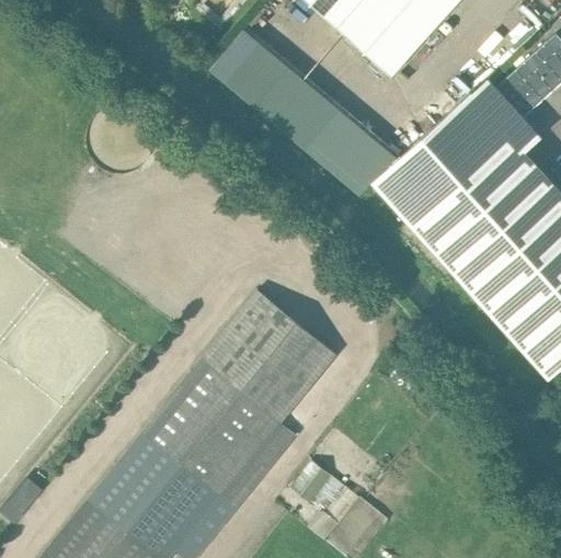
[(304,0),(391,79),(462,0),(304,0)]
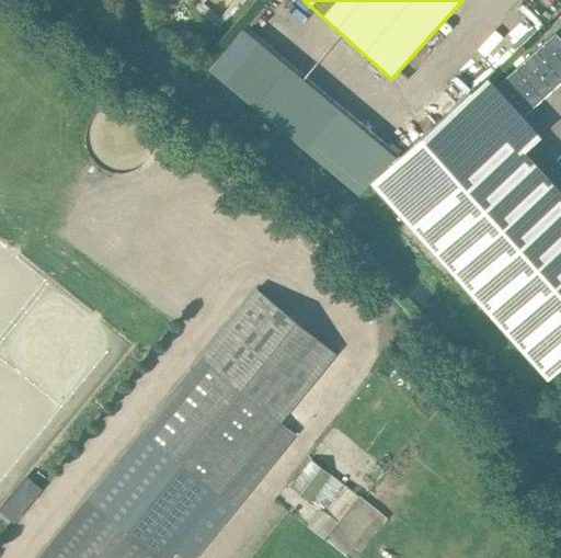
[(369,183),(400,156),(244,27),(208,71),(359,198),(369,183)]
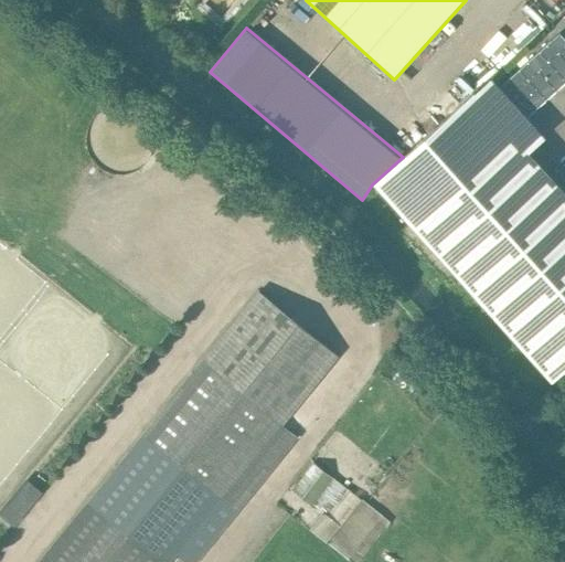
[(525,122),(564,85),(564,42),(558,36),(498,91),(523,118),(525,122)]
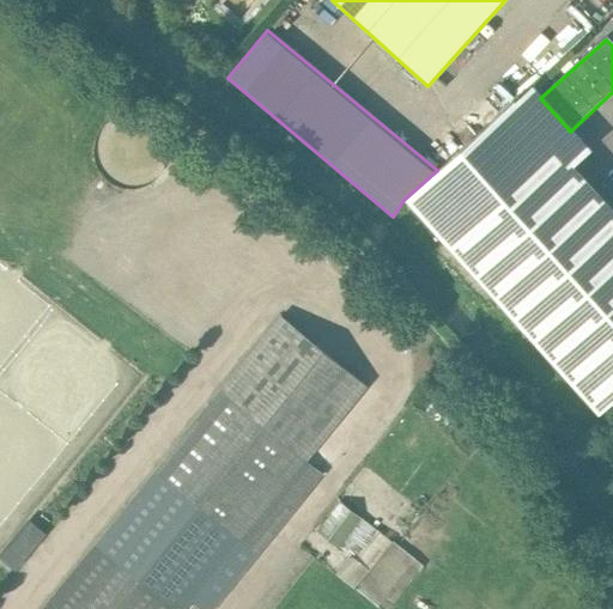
[(570,164),(517,105),(514,103),(437,170),(404,200),(598,415),(612,403),(612,401),(612,212),(570,164)]
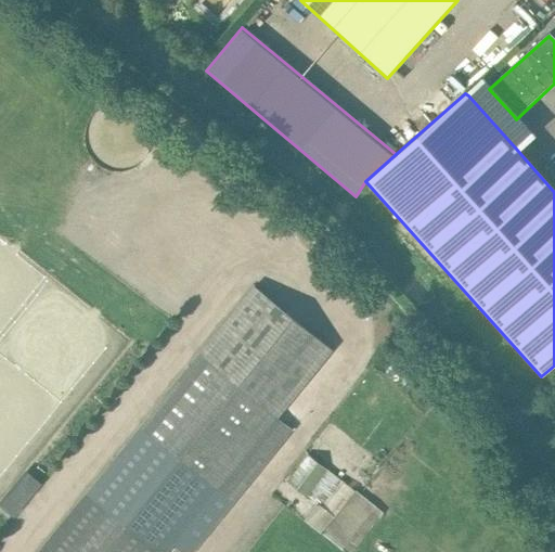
[(195,551),(293,433),(279,421),(334,354),(254,289),(213,338),(198,356),(37,551),(168,551),(172,547),(179,551),(195,551)]
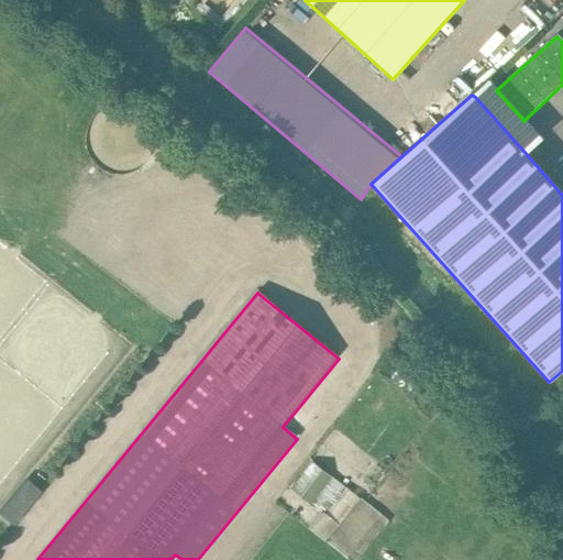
[(289,491),(320,515),(308,530),(345,559),(361,559),(390,523),(311,463),(289,491)]
